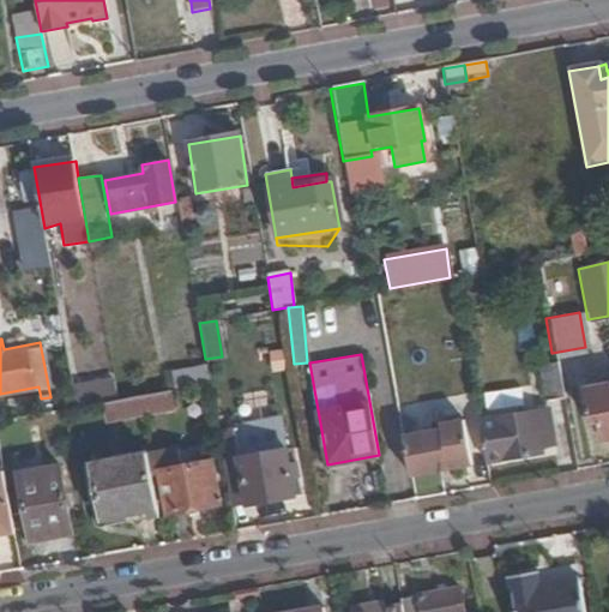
[(559,396),(553,359),(535,361),(541,399),(559,396)]
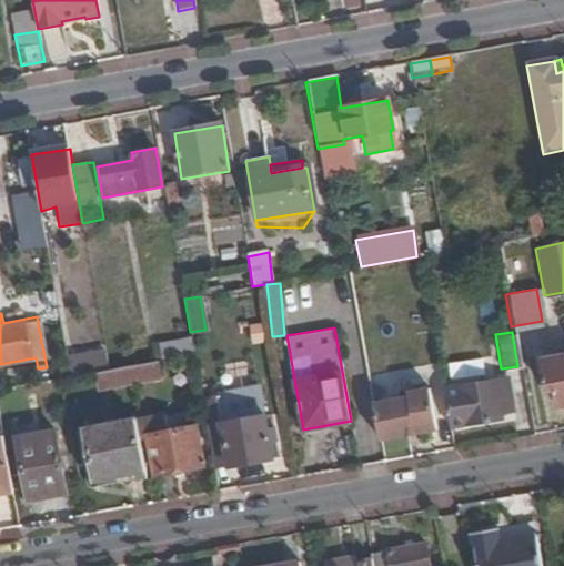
[(171,359),(194,353),(191,337),(168,342),(171,359)]
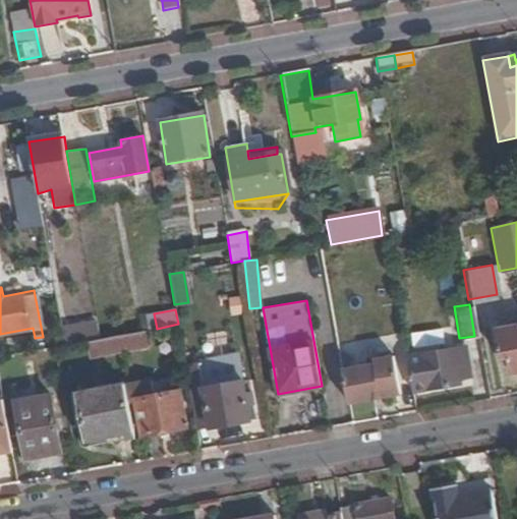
[(99,338),(95,319),(60,325),(62,334),(64,345),(92,340),(99,338)]
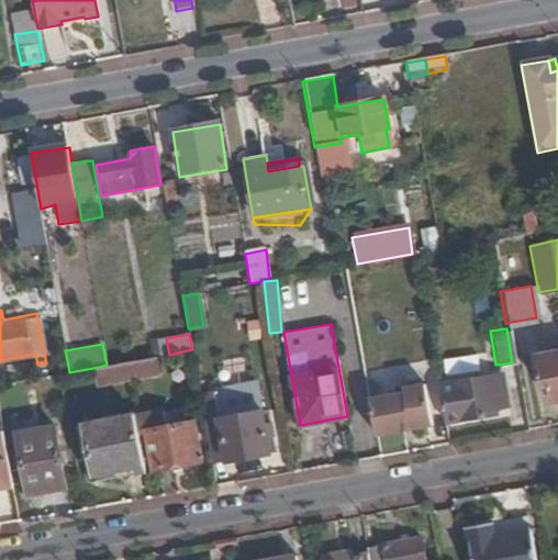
[(557,348),(532,351),(532,354),(536,387),(545,385),(547,402),(557,400),(557,348)]
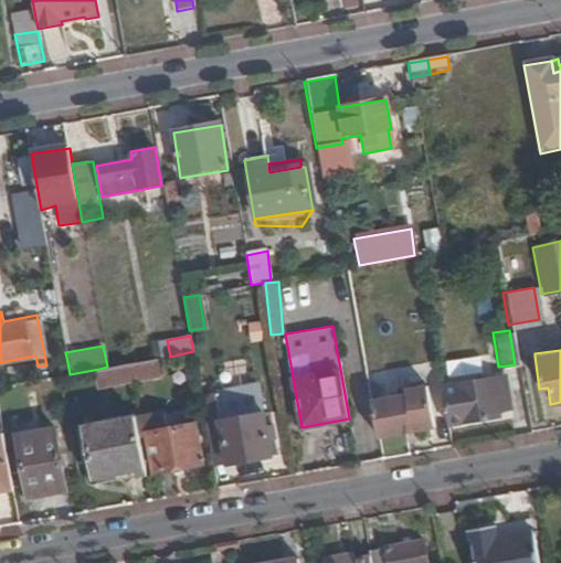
[(196,367),(193,351),(170,357),(162,358),(166,372),(196,367)]
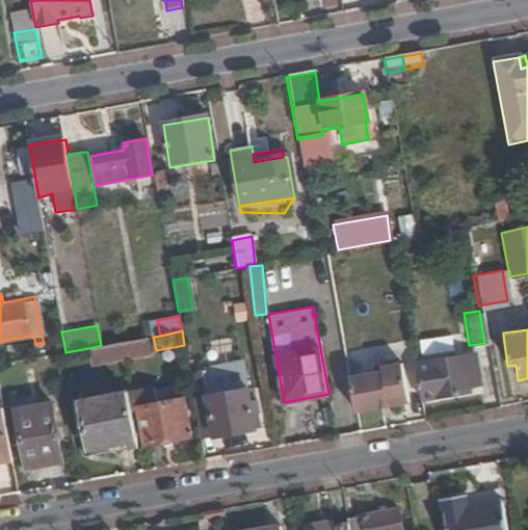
[(44,355),(66,352),(63,341),(44,344),(43,344),(44,355)]
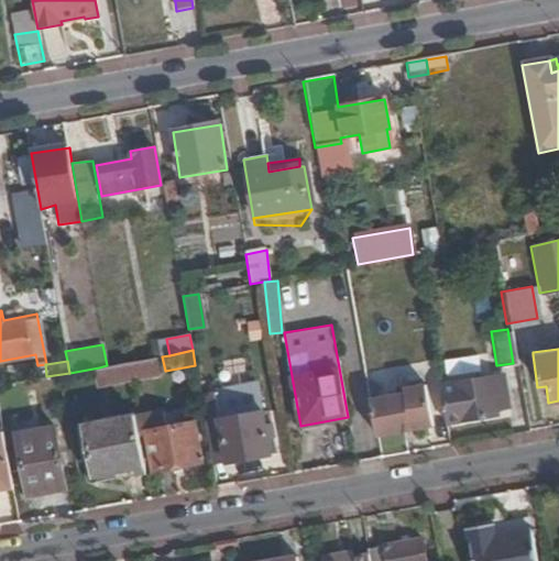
[(132,381),(129,362),(107,365),(99,367),(102,386),(132,381)]
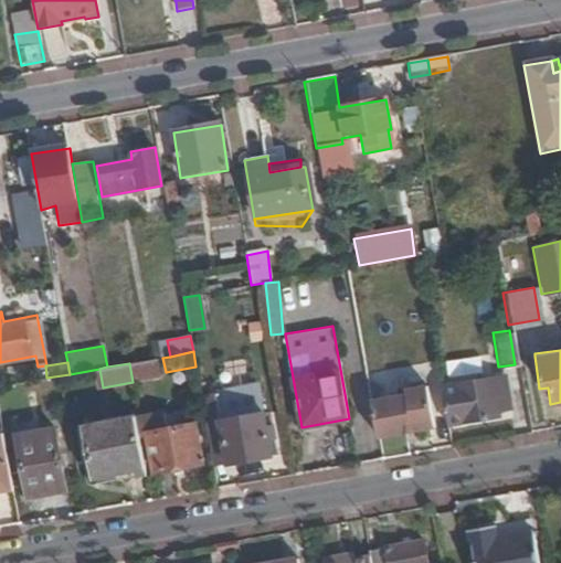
[(379,392),(423,383),(420,368),(377,376),(379,392)]
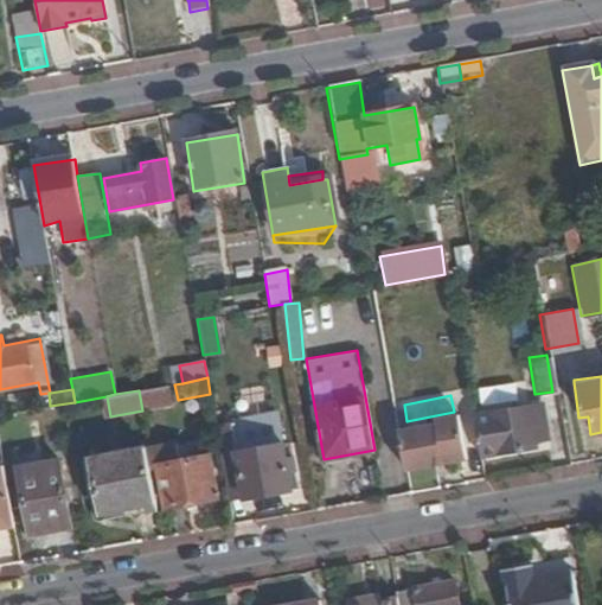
[(533,445),(525,407),(471,416),(478,454),(533,445)]
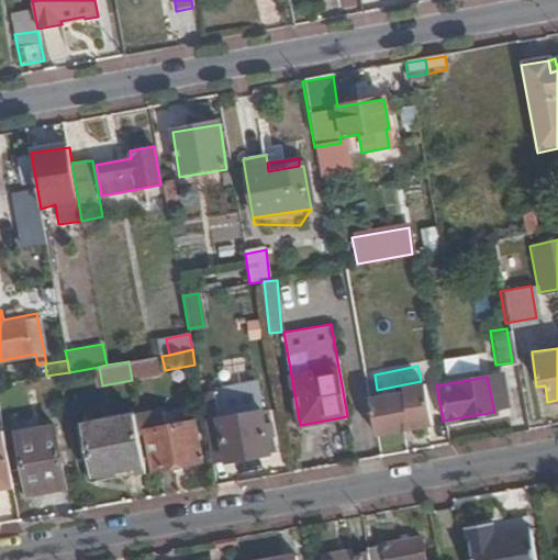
[(258,379),(215,387),(221,415),(263,407),(258,379)]
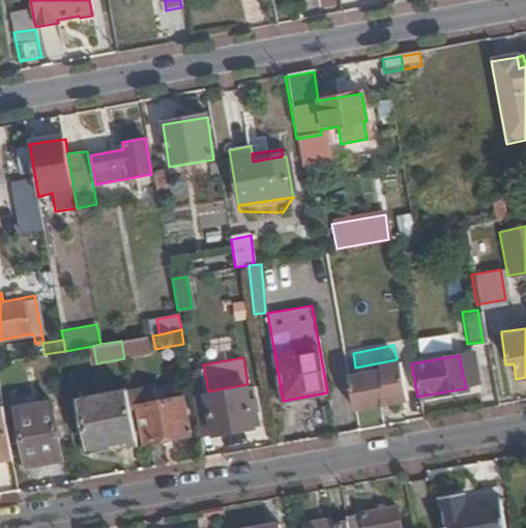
[(372,379),(403,375),(400,360),(379,363),(379,368),(371,369),(372,379)]
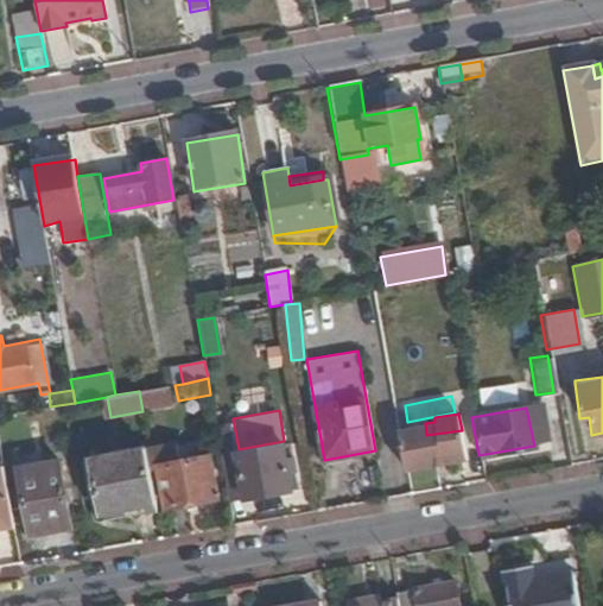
[(233,418),(215,421),(228,497),(246,494),(239,449),(233,418)]
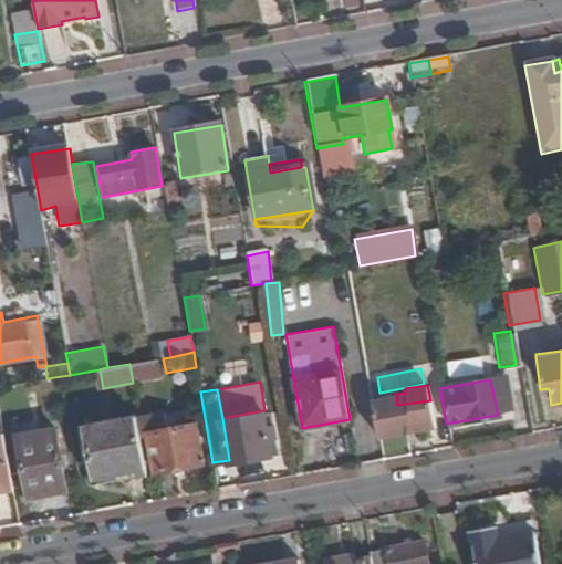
[(381,434),(435,426),(430,400),(397,405),(396,394),(374,397),(381,434)]
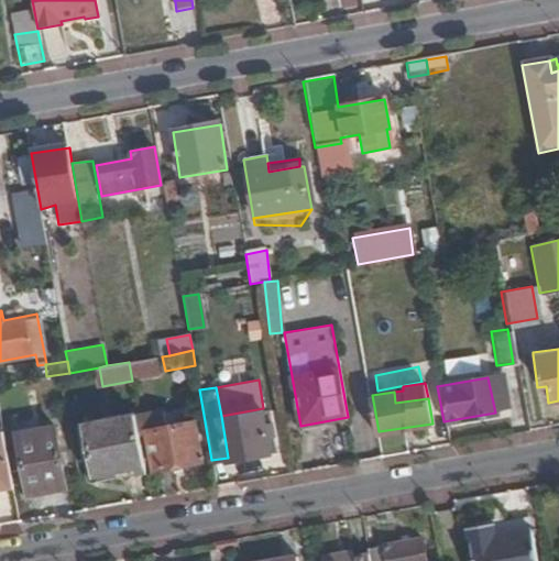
[(372,395),(366,396),(374,432),(379,431),(372,395)]
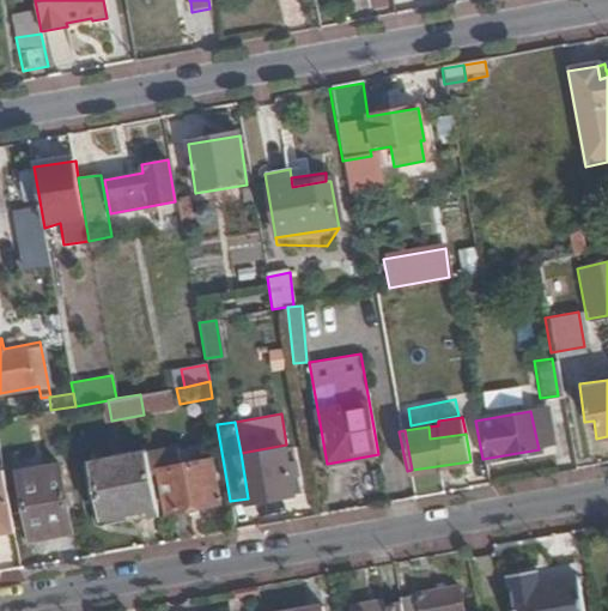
[(176,441),(154,446),(165,509),(219,501),(212,457),(180,461),(176,441)]
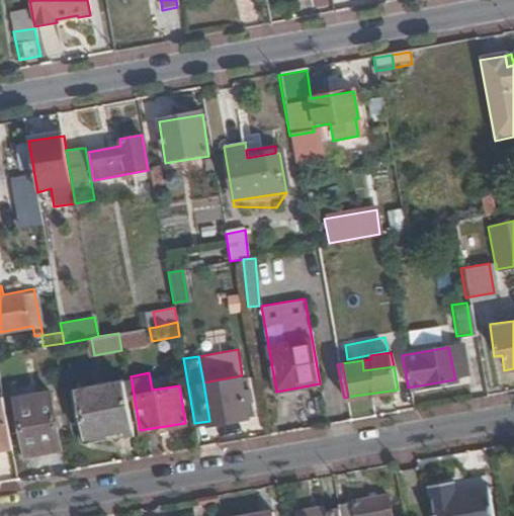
[(242,375),(203,382),(209,421),(249,414),(242,375)]
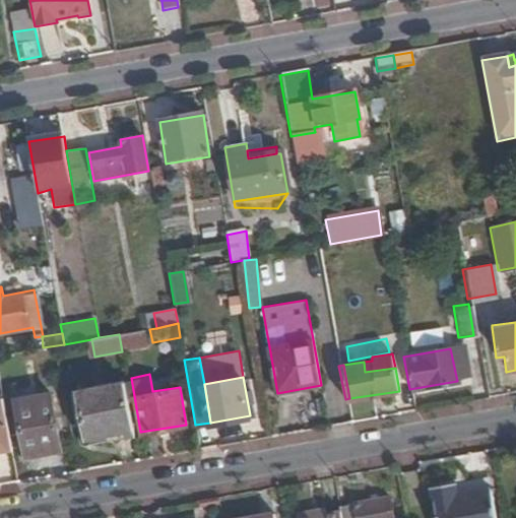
[(136,435),(127,380),(77,387),(85,435),(111,431),(113,438),(136,435)]
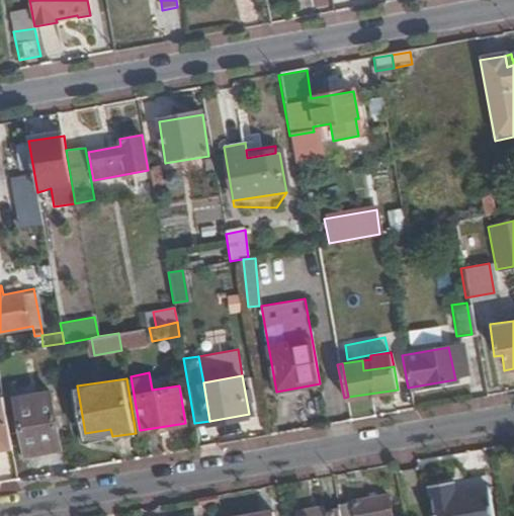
[(51,389),(14,396),(24,453),(61,447),(51,389)]
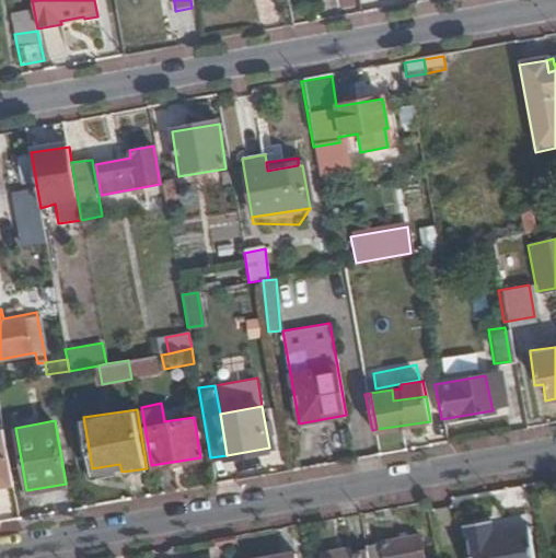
[(4,431),(0,431),(0,486),(13,484),(4,431)]
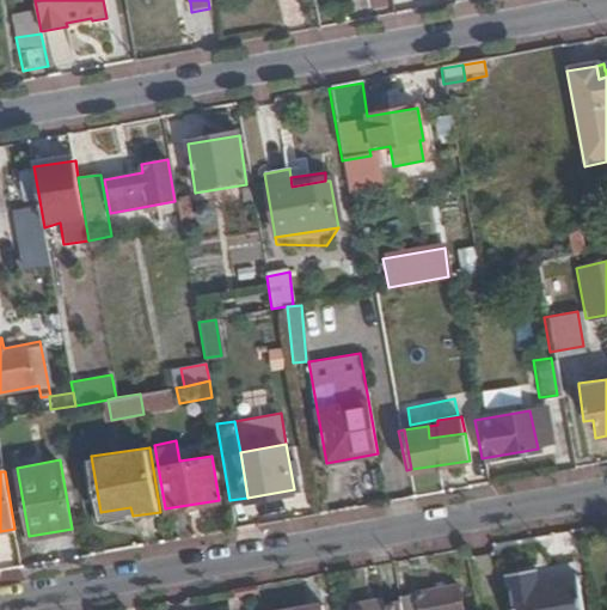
[(531,568),(501,574),(507,609),(580,609),(575,578),(533,585),(531,568)]
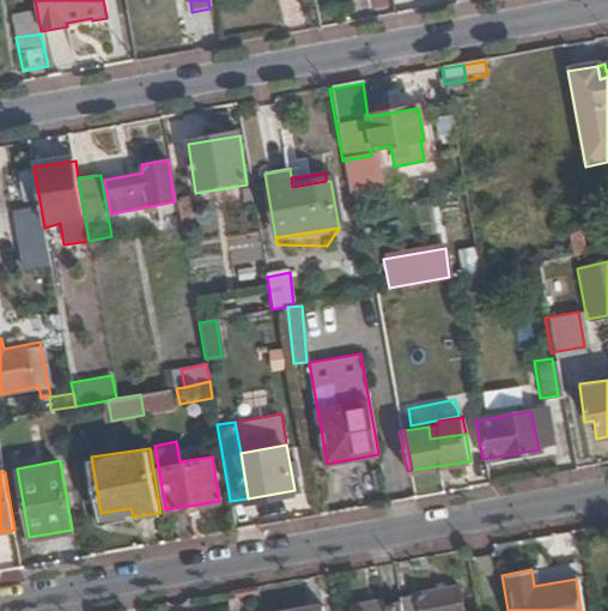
[(456,610),(451,585),(397,594),(399,600),(401,610),(456,610)]
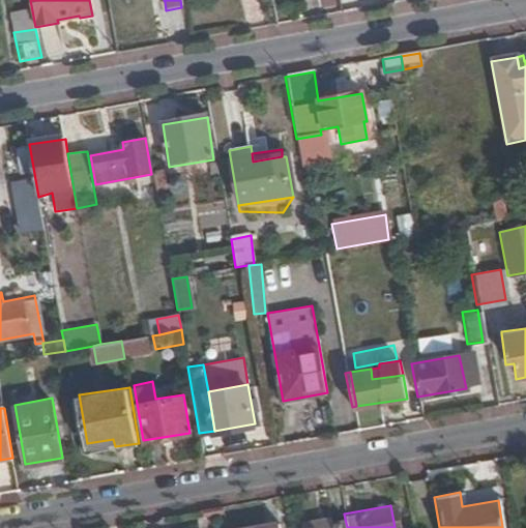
[(301,517),(303,525),(331,521),(330,512),(301,517)]
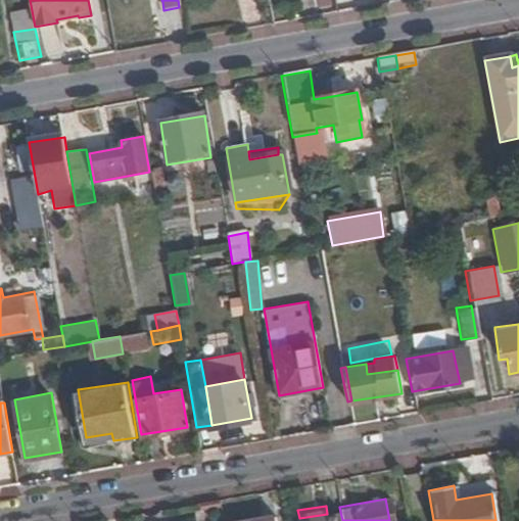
[(327,514),(299,518),(300,520),(342,520),(340,512),(327,514)]
